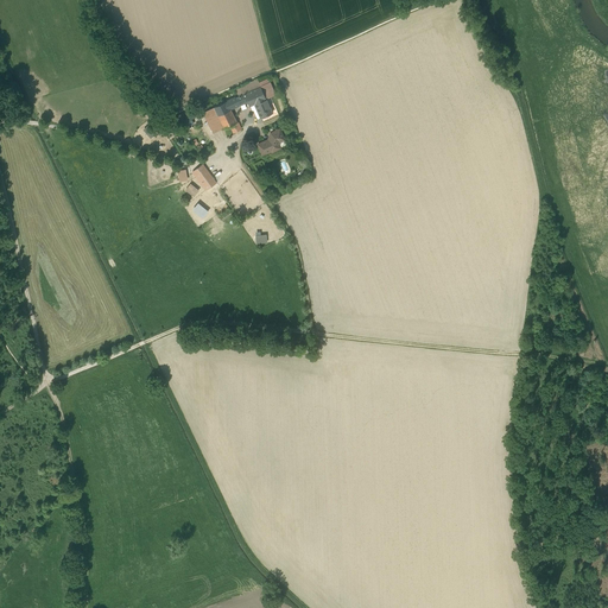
[(258,80),(223,94),(227,101),(230,108),(247,101),(249,106),(255,105),(266,99),(258,80)]
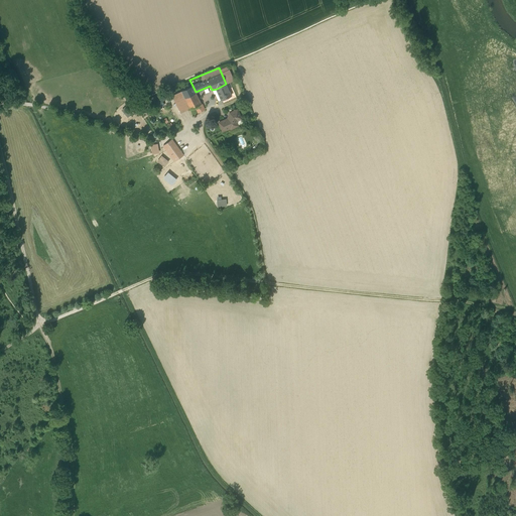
[(226,84),(217,89),(222,100),(231,96),(226,84)]
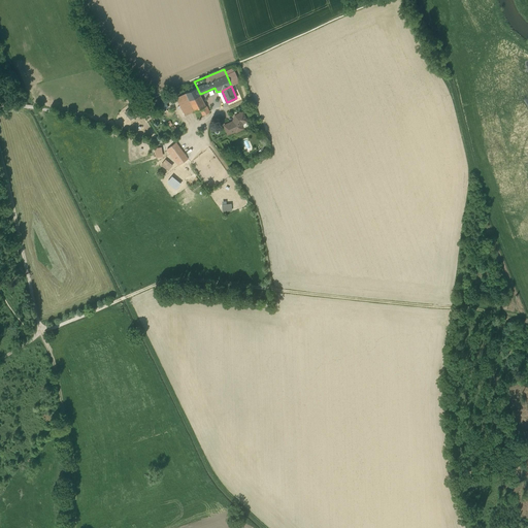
[(197,88),(186,93),(195,111),(206,106),(200,94),(197,88)]
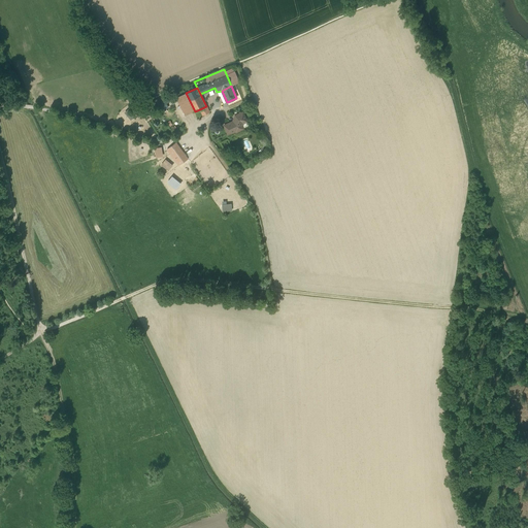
[(195,111),(186,93),(176,98),(186,116),(195,111)]
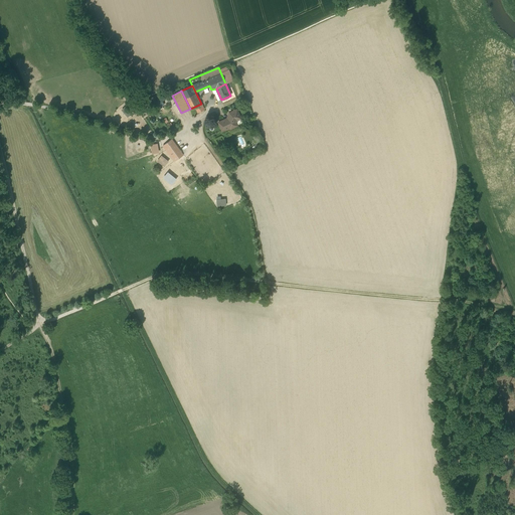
[(127,107),(122,111),(128,117),(132,113),(127,107)]
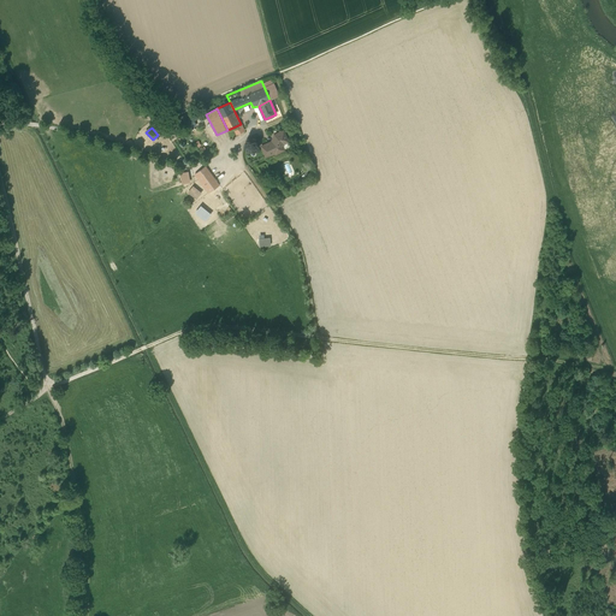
[(274,138),(273,141),(272,141),(271,143),(270,142),(261,146),(266,157),(276,153),(277,153),(284,150),(284,149),(283,146),(284,143),(289,141),(284,130),(274,135),(276,137),(274,138)]
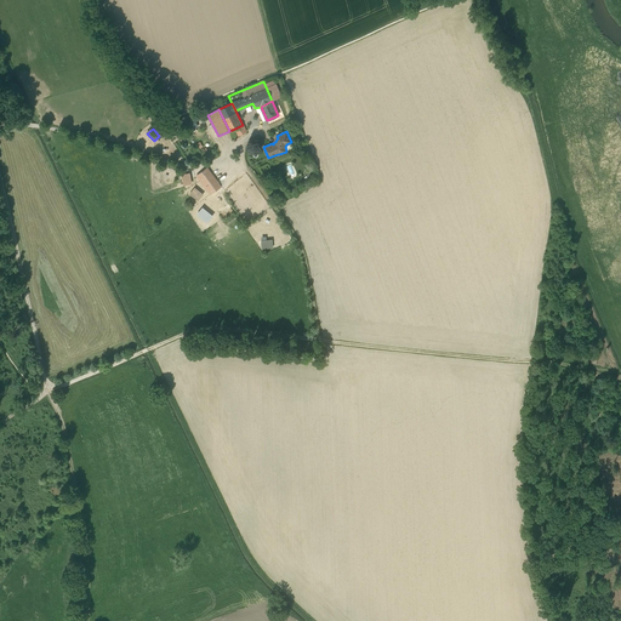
[(221,187),(208,167),(197,175),(211,194),(221,187)]
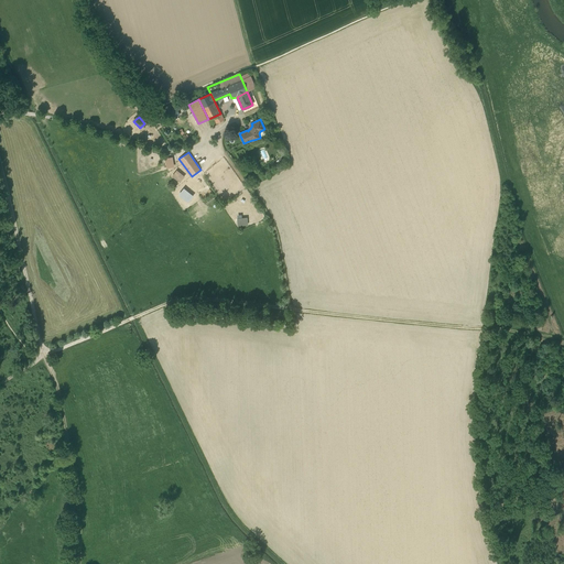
[(184,177),(177,171),(173,176),(181,182),(184,177)]
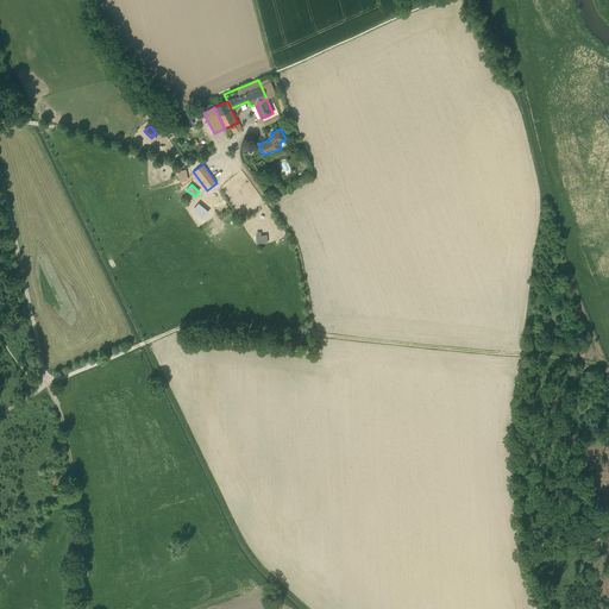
[(209,212),(200,203),(195,209),(203,218),(209,212)]
